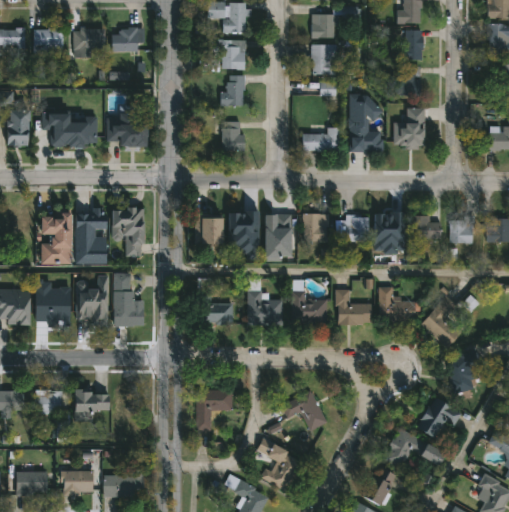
[(404,11),(404,0),(421,0),(421,23),(396,23),(396,11),(404,11)]
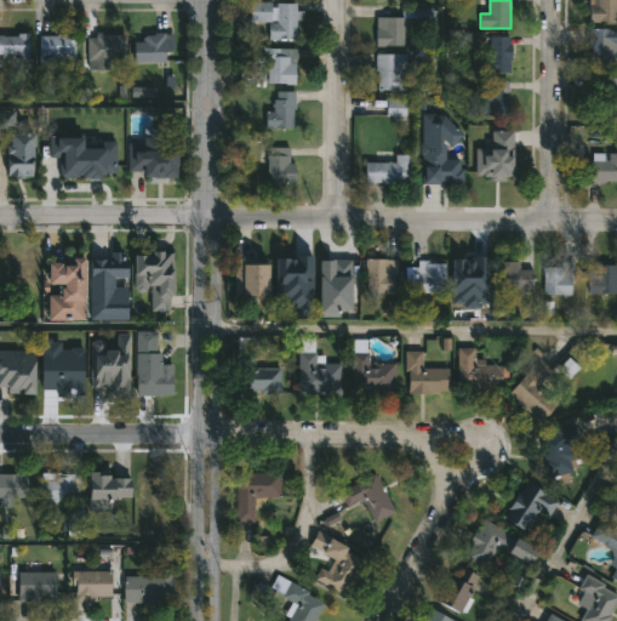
[(590,0),(616,0),(616,22),(590,22),(590,0)]
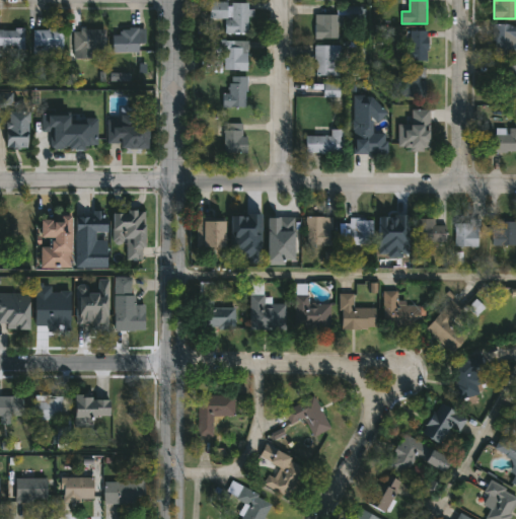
[(249,33),(224,33),(225,19),(210,18),(211,2),(249,2),(249,33)]
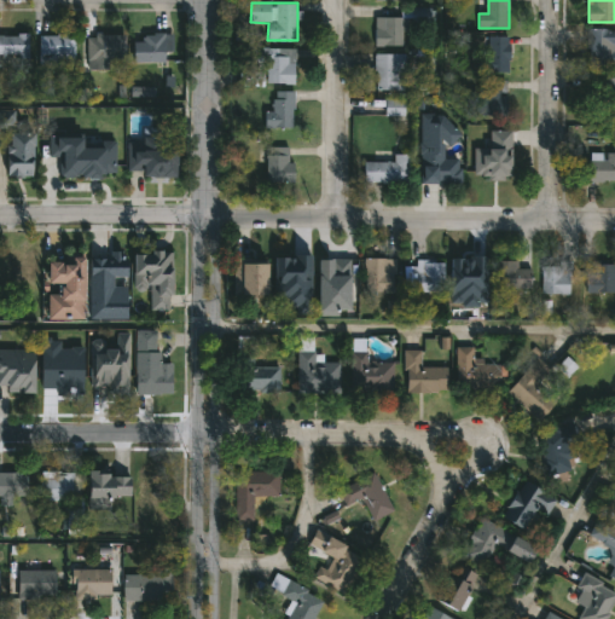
[(407,18),(407,46),(377,46),(377,18),(407,18)]
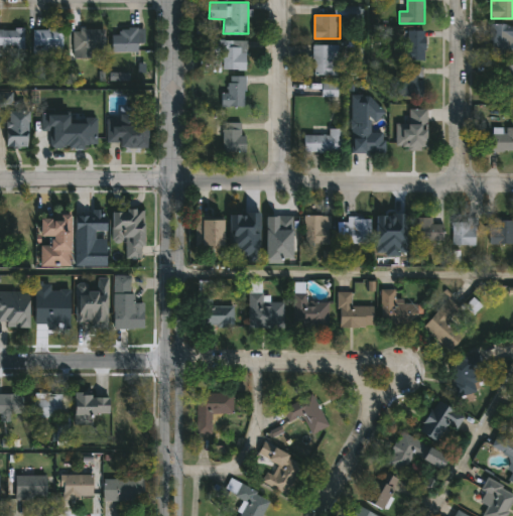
[(512,93),(492,93),(494,24),(512,24),(512,93)]
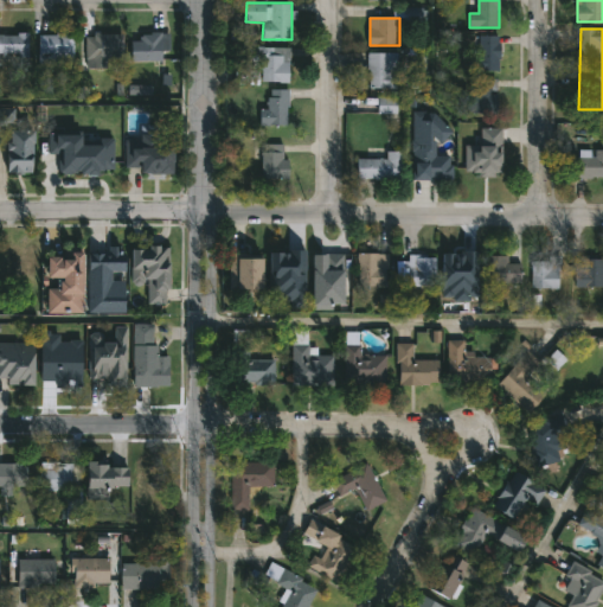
[(170,61),(133,61),(133,33),(170,33),(170,61)]
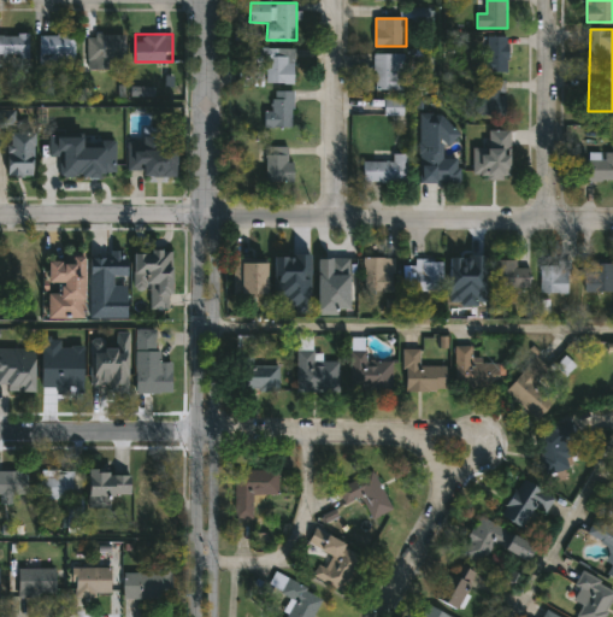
[(0,35),(30,35),(30,59),(0,59),(0,35)]
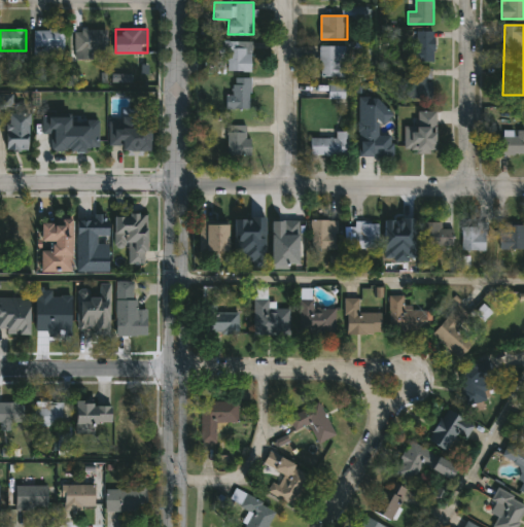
[(64,30),(64,55),(35,55),(35,30),(64,30)]
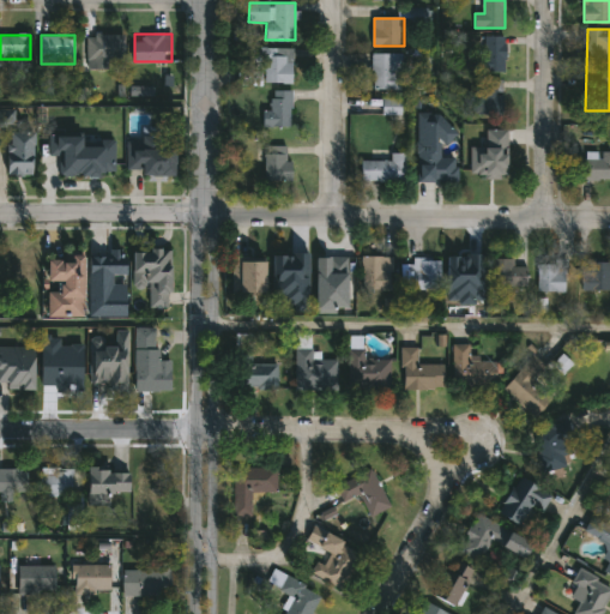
[(126,35),(126,66),(88,66),(88,35),(126,35)]
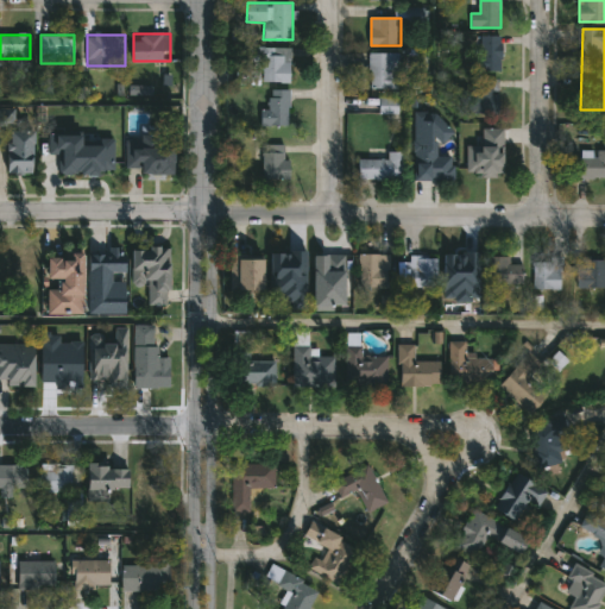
[(503,36),(503,71),(479,71),(479,36),(503,36)]
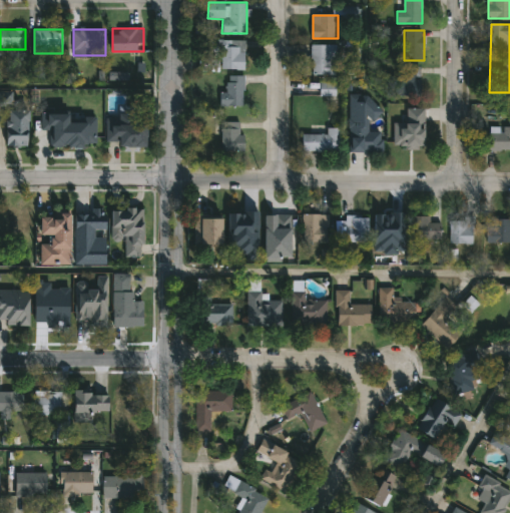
[(220,70),(208,70),(208,40),(245,40),(245,70),(220,70)]
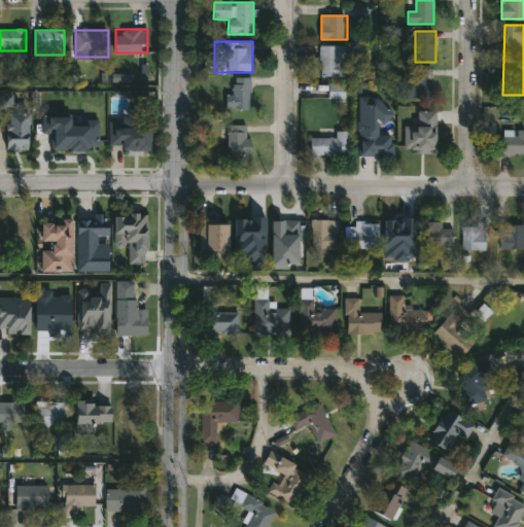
[(321,77),(321,46),(346,46),(346,77),(321,77)]
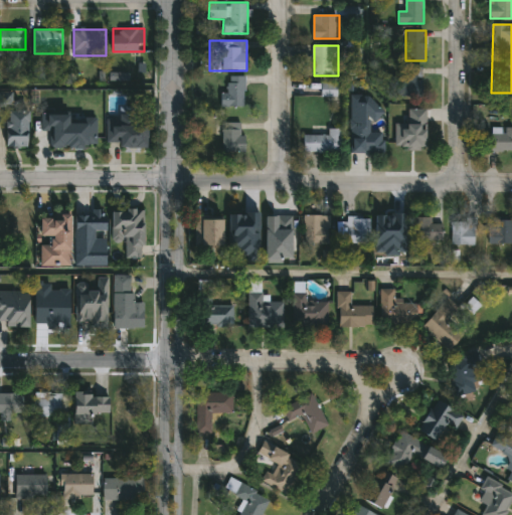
[(423,67),(423,99),(399,99),(399,67),(423,67)]
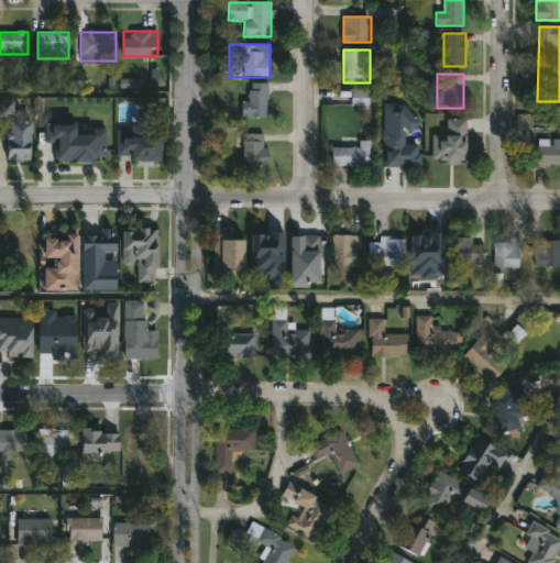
[(267,117),(243,117),(243,101),(250,101),(250,83),(267,83),(267,117)]
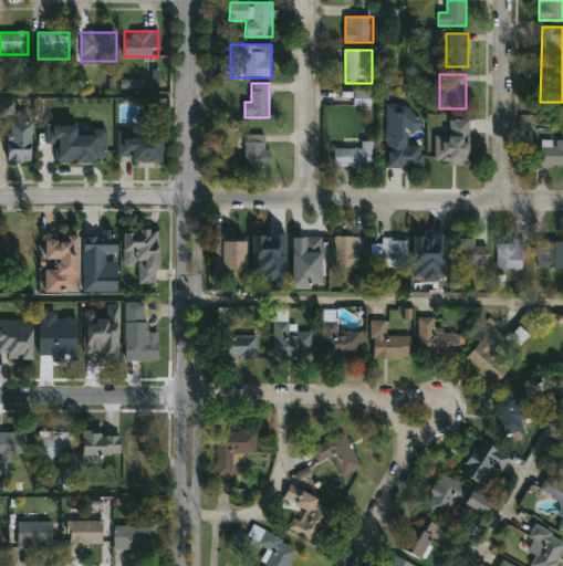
[(354,92),(371,91),(372,105),(355,106),(354,92)]
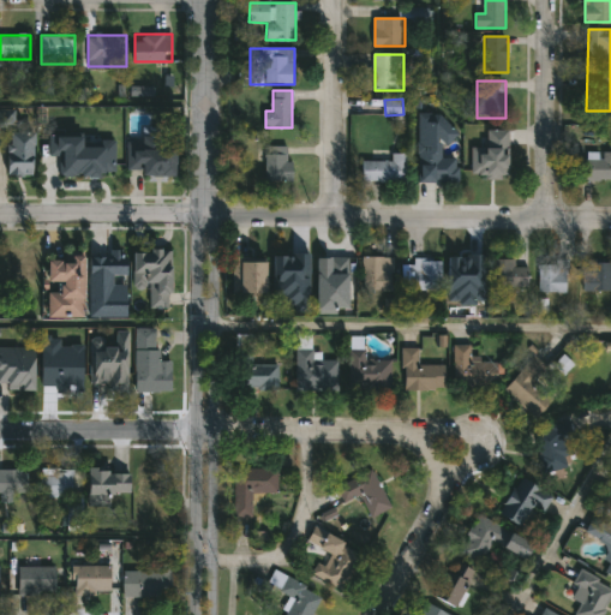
[(444,139),(444,154),(461,154),(461,180),(419,180),(419,115),(444,115),(462,133),(449,145),(444,139)]
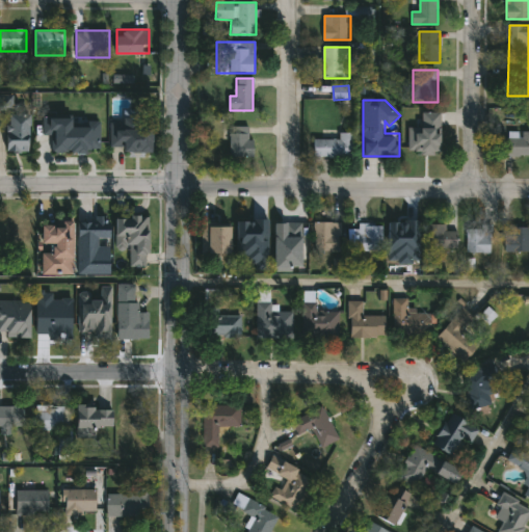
[(8,152),(8,114),(30,114),(30,152),(8,152)]
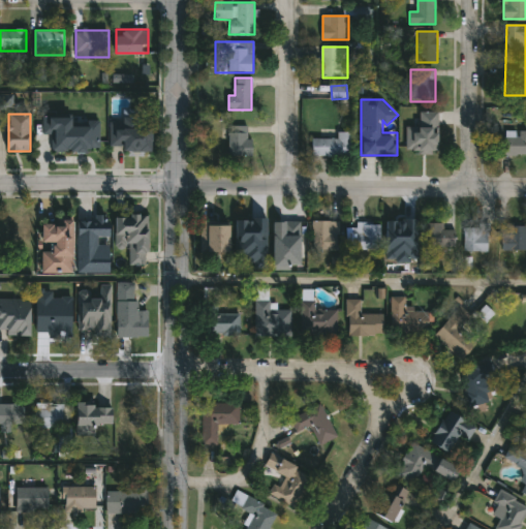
[(440,116),(440,127),(425,127),(425,116),(440,116)]
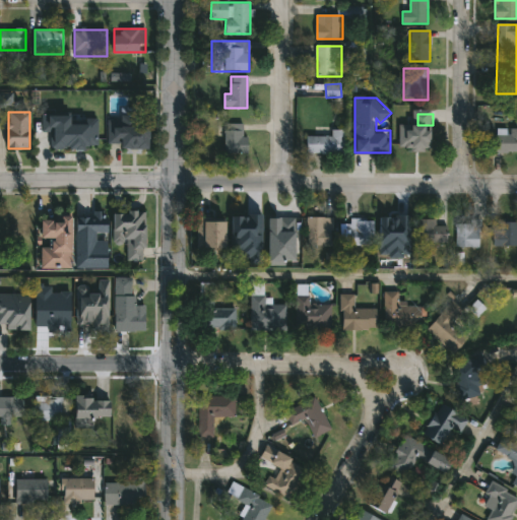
[(100,124),(100,144),(71,144),(71,124),(100,124)]
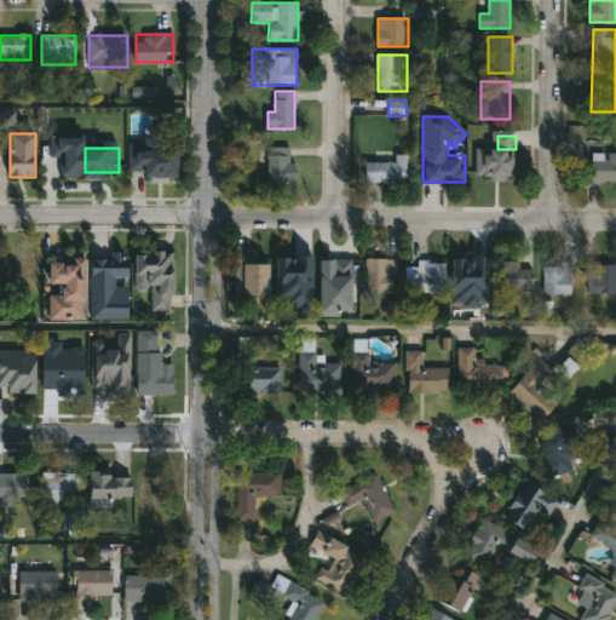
[(75,150),(75,174),(41,174),(41,150),(75,150)]
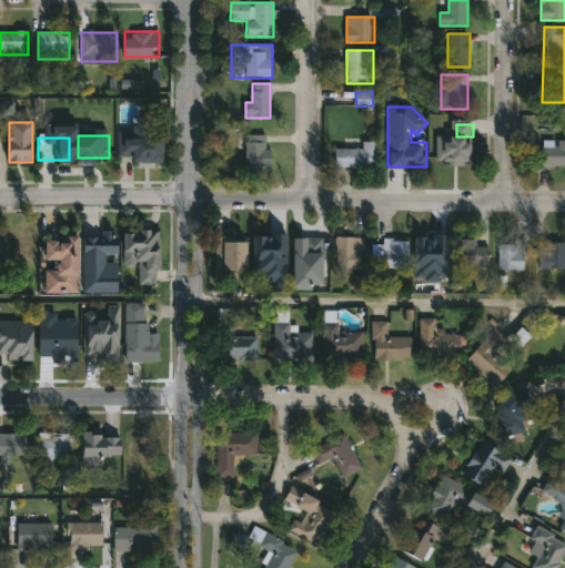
[(129,138),(160,138),(160,159),(129,159),(129,138)]
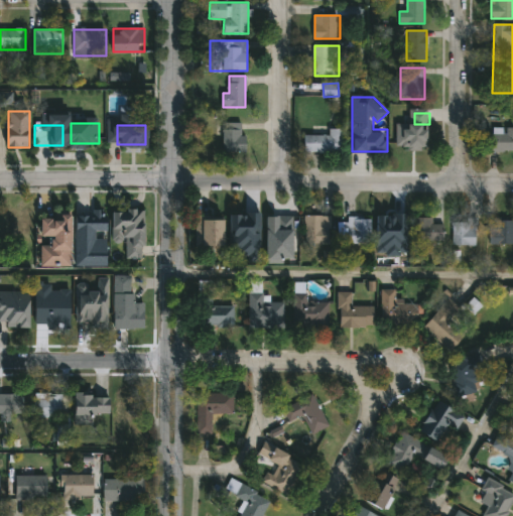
[(512,152),(491,152),(491,127),(512,127),(512,152)]
